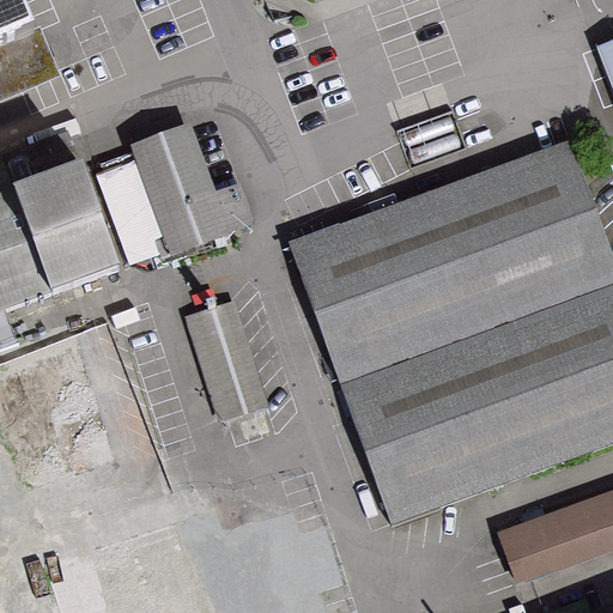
[(0,110),(58,85),(37,35),(0,53),(0,50),(0,110)]
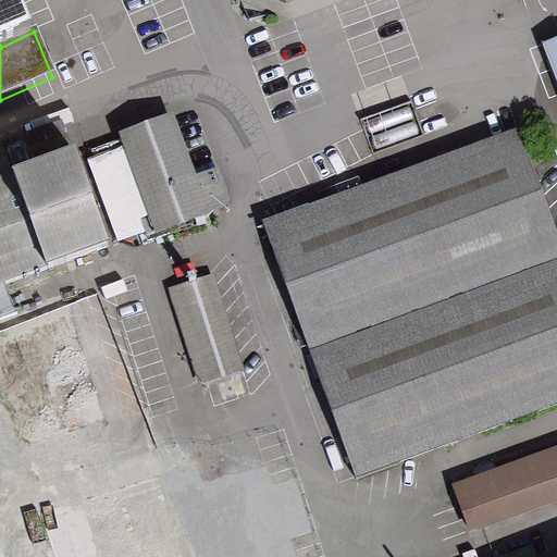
[(556,33),(535,41),(556,95),(556,33)]
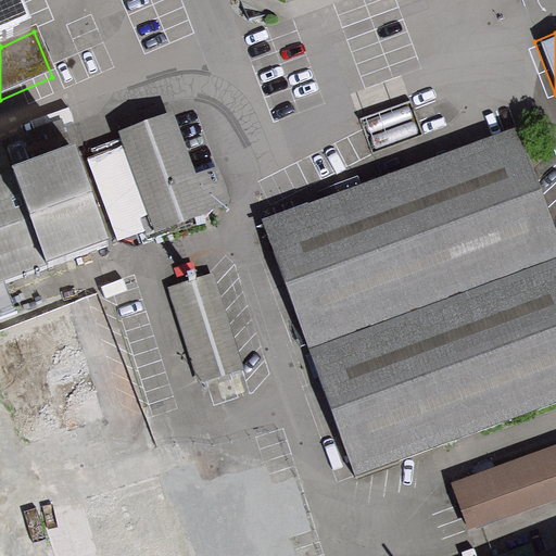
[(177,110),(118,130),(124,149),(88,161),(116,240),(154,226),(158,234),(234,205),(218,164),(200,172),(177,110)]
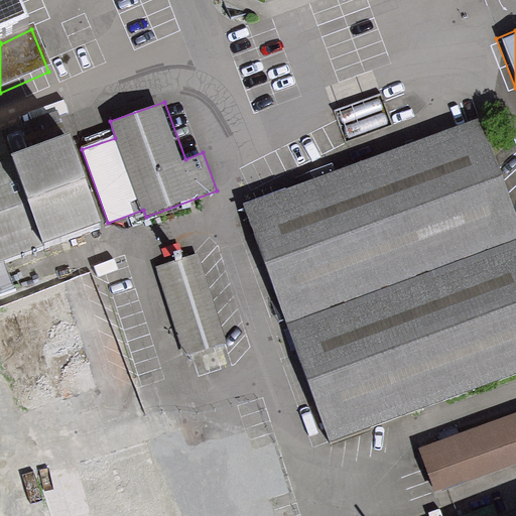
[(244,202),(332,443),(515,376),(515,198),(486,115),(244,202)]
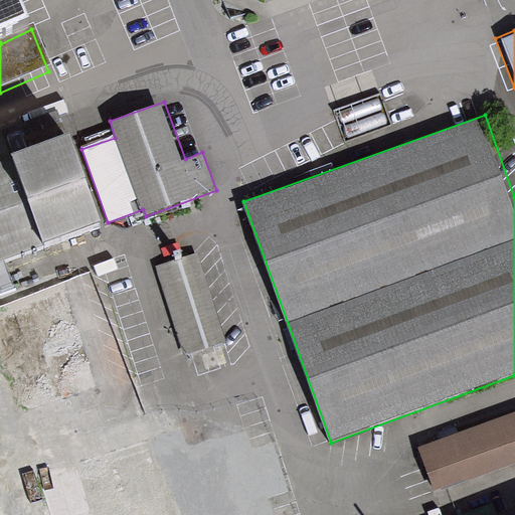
[(3,261),(103,223),(70,134),(0,160),(0,292),(13,288),(3,261)]
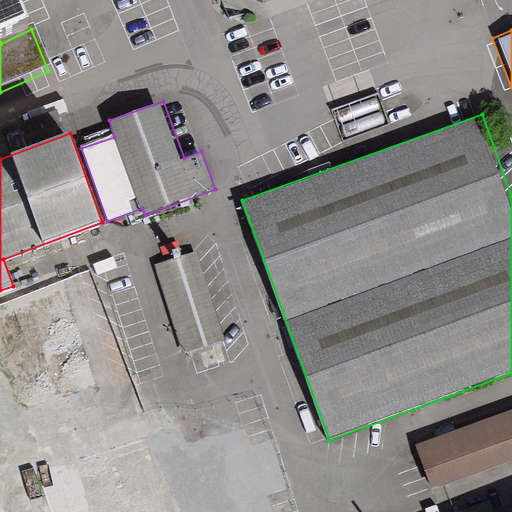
[(196,253),(156,265),(182,354),(223,342),(196,253)]
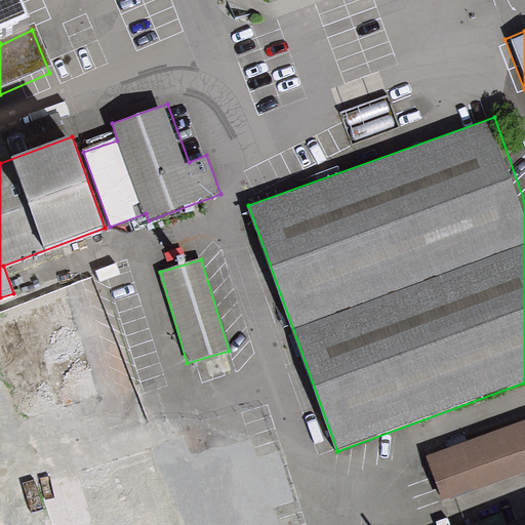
[(524,419),(430,454),(445,495),(524,467),(524,419)]
